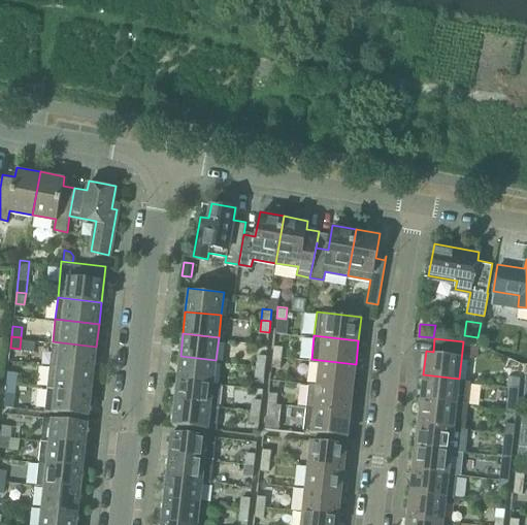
[(53,341),(50,363),(94,368),(96,347),(53,341)]
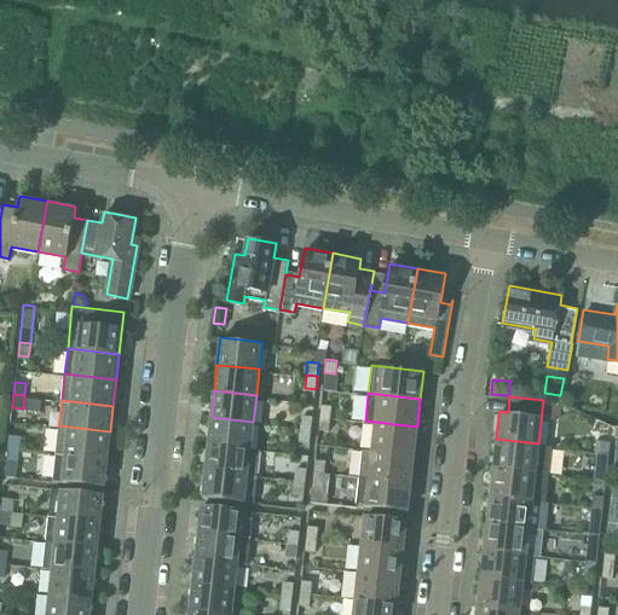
[(321,402),(319,415),(330,416),(331,404),(321,402)]
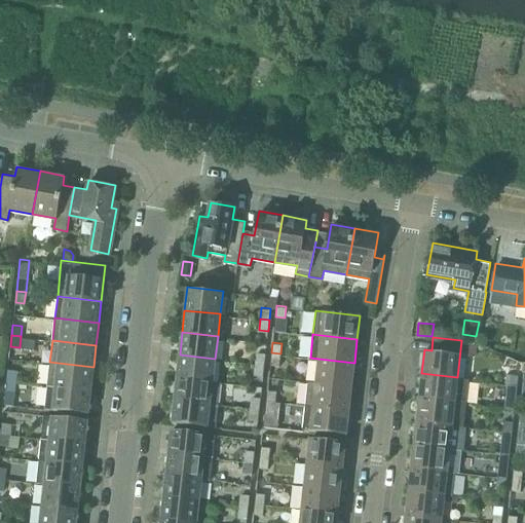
[(256,351),(255,363),(264,364),(265,352),(256,351)]
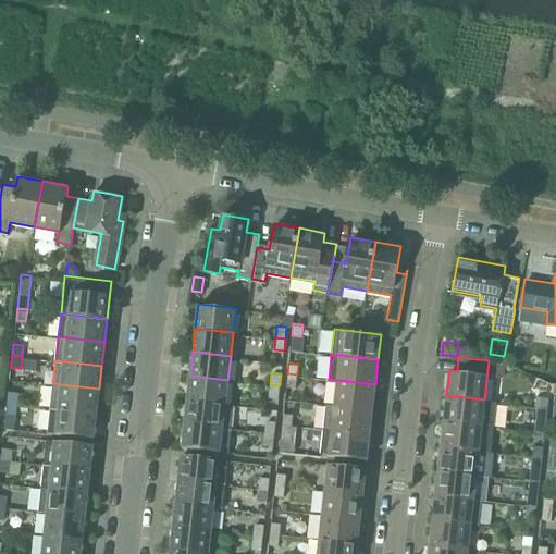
[(297,374),(287,373),(286,385),(296,386),(297,374)]
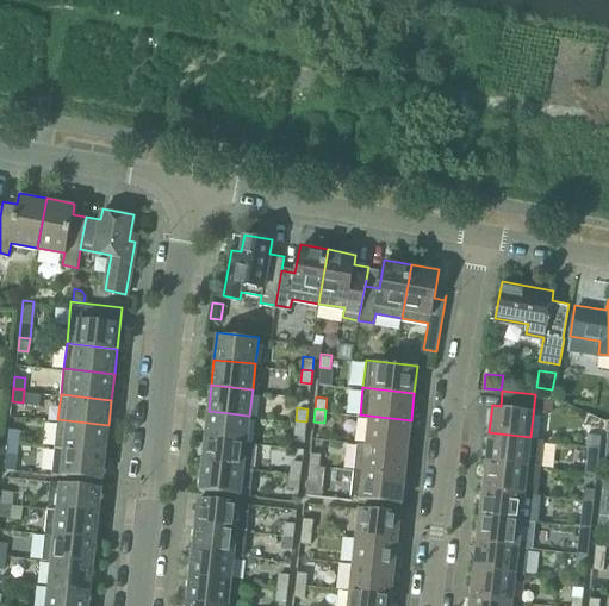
[(209,411),(205,436),(247,441),(249,416),(209,411)]
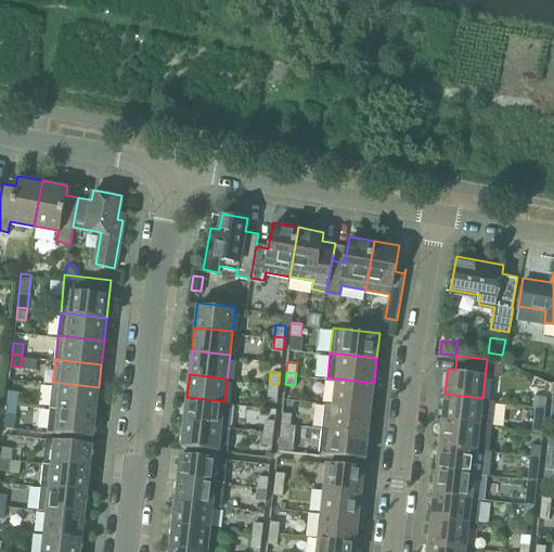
[(336,379),(333,402),(371,407),(374,383),(336,379)]
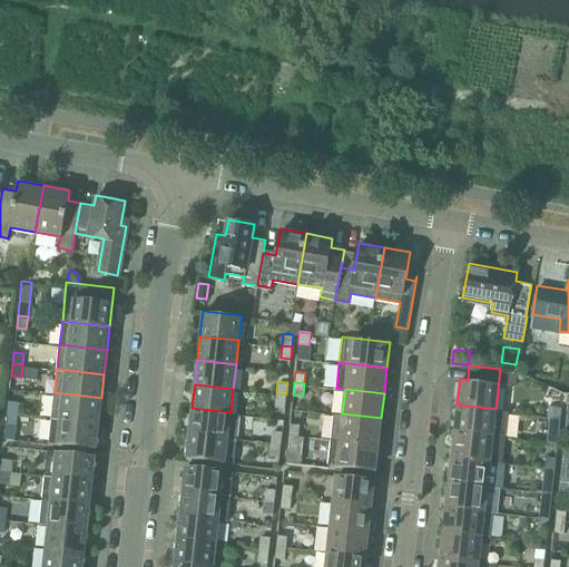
[(54,392),(51,417),(99,421),(101,398),(54,392)]
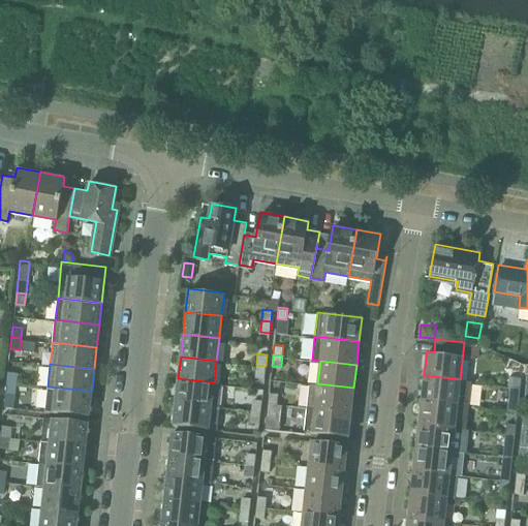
[(266,366),(256,365),(255,376),(265,377),(266,366)]
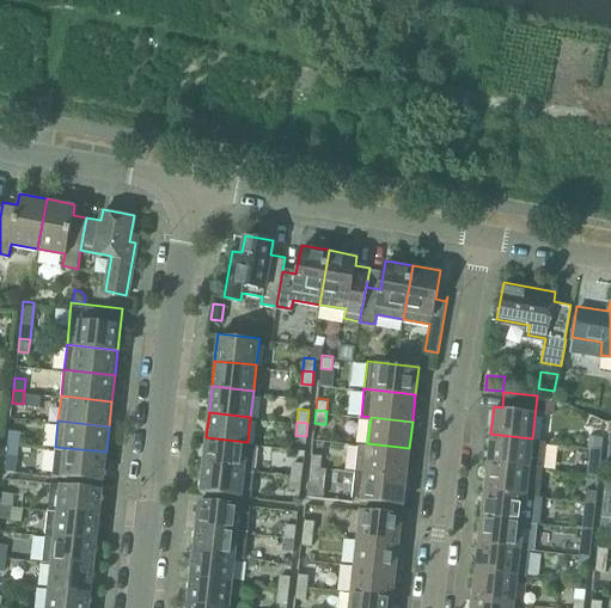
[(8,428),(7,441),(18,442),(19,429),(8,428)]
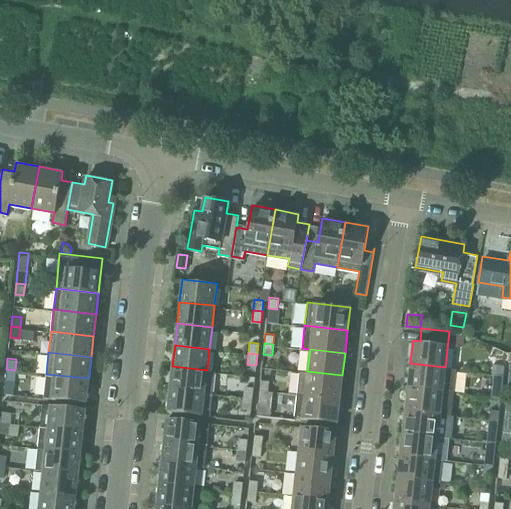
[(445,367),(410,363),(408,386),(452,391),(455,368),(445,367)]
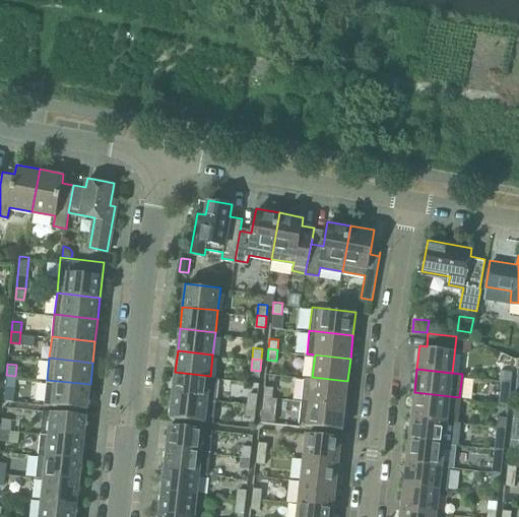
[(501,370),(501,378),(511,379),(512,371),(501,370)]
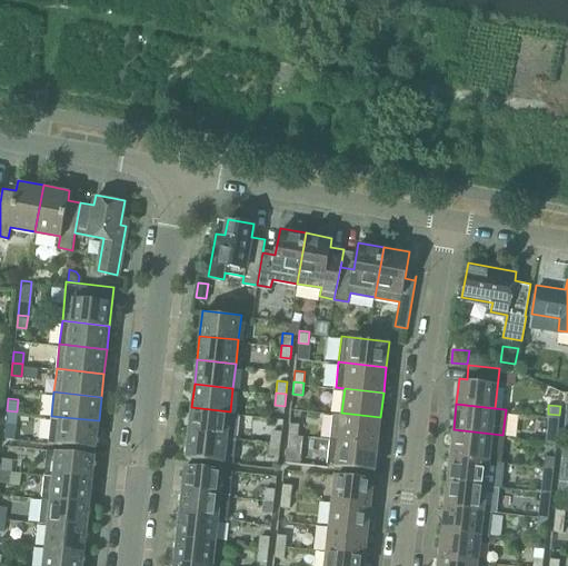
[(191,407),(189,432),(236,437),(239,413),(230,411),(191,407)]
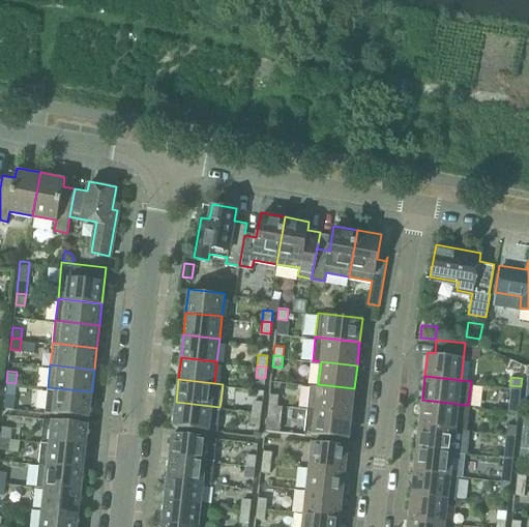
[(16,383),(6,382),(5,393),(15,394),(16,383)]
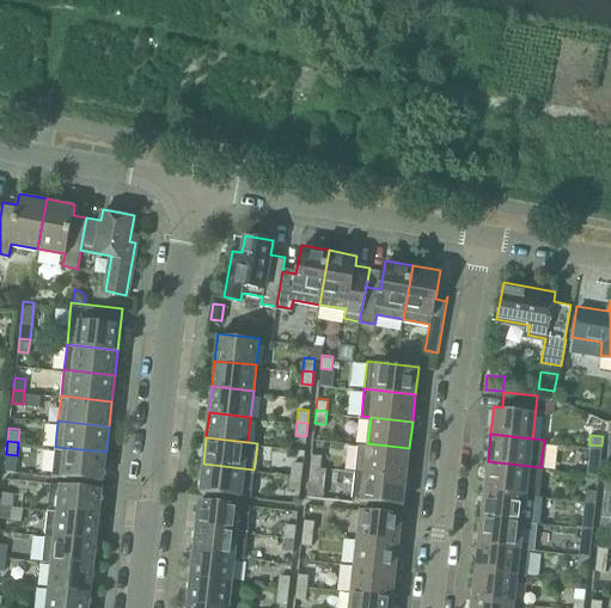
[(358,442),(355,470),(405,476),(409,448),(367,443),(358,442)]
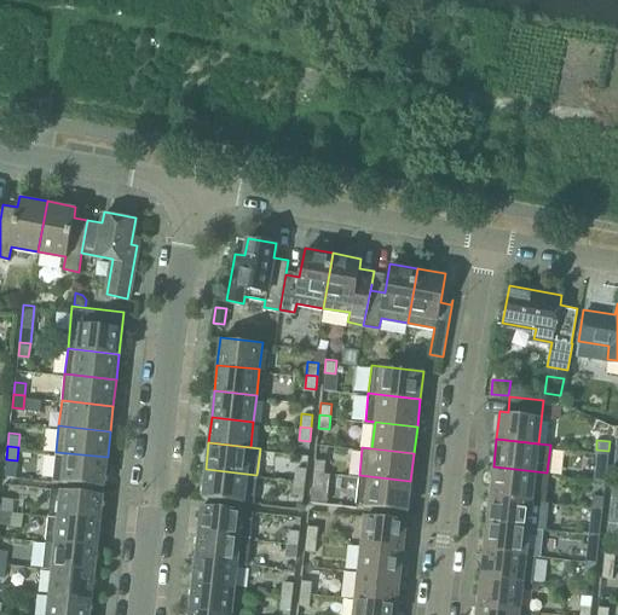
[(598,451),(595,479),(605,480),(608,452),(598,451)]
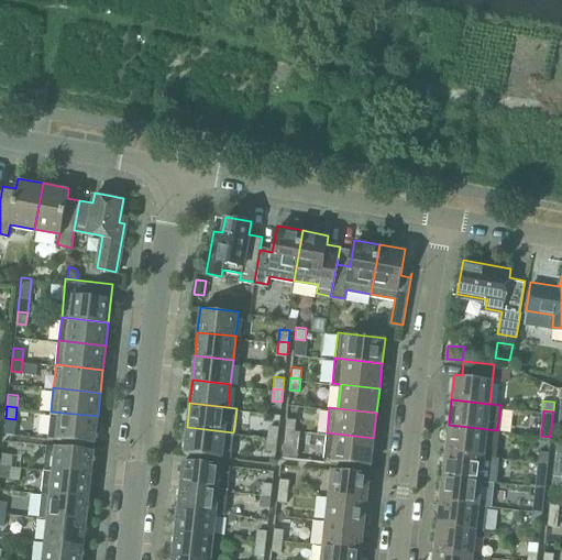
[(98,416),(51,412),(47,436),(95,441),(98,416)]
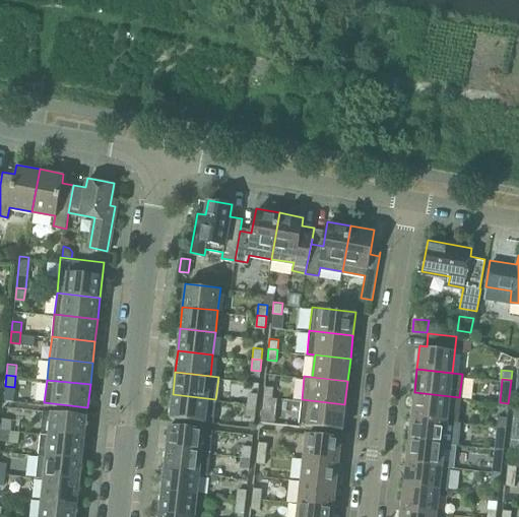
[(264,385),(263,395),(272,396),(273,386),(264,385)]
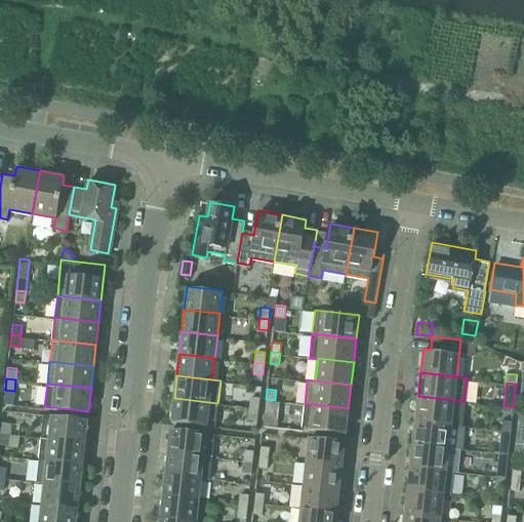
[(251,395),(249,406),(258,407),(260,396),(251,395)]
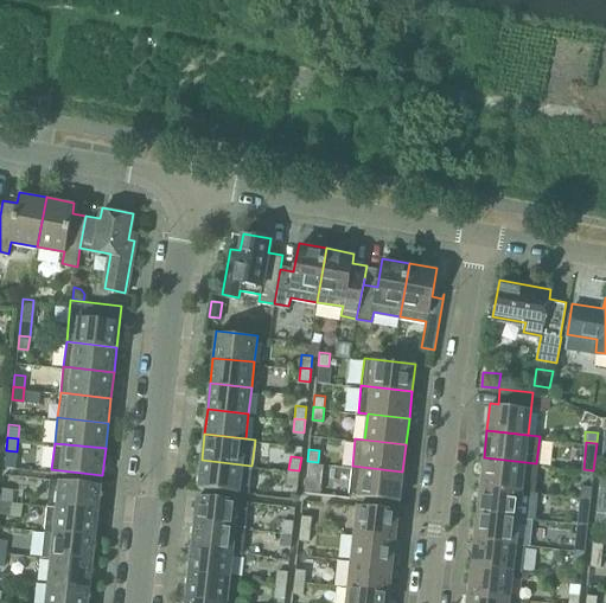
[(536,463),(484,457),(480,485),(534,491),(536,463)]
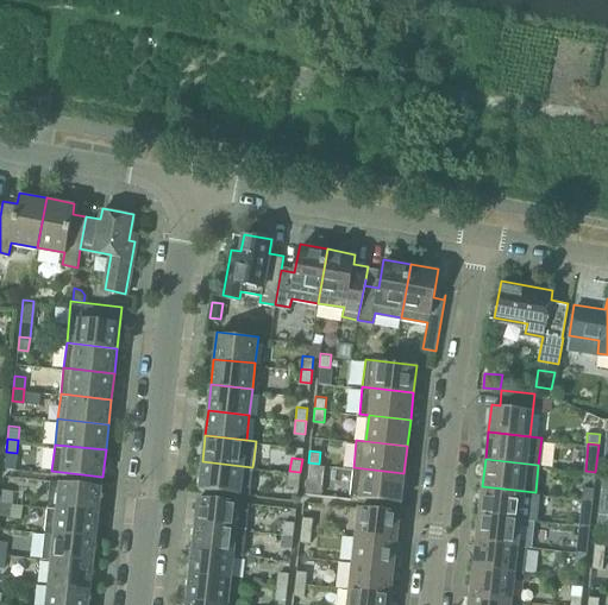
[(252,467),(202,461),(199,487),(250,493),(252,467)]
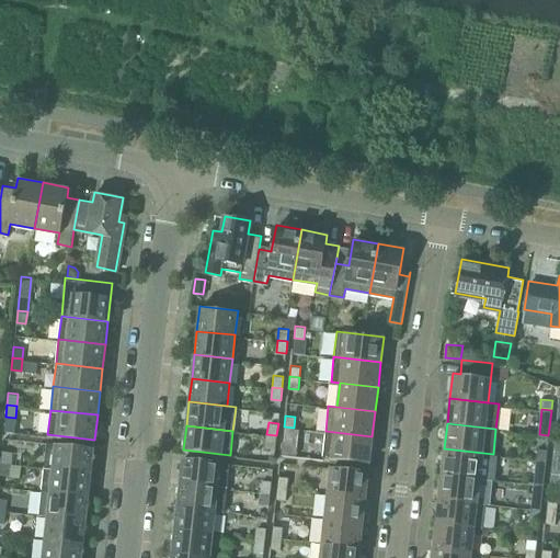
[(284,426),(281,454),(290,455),(294,428),(284,426)]
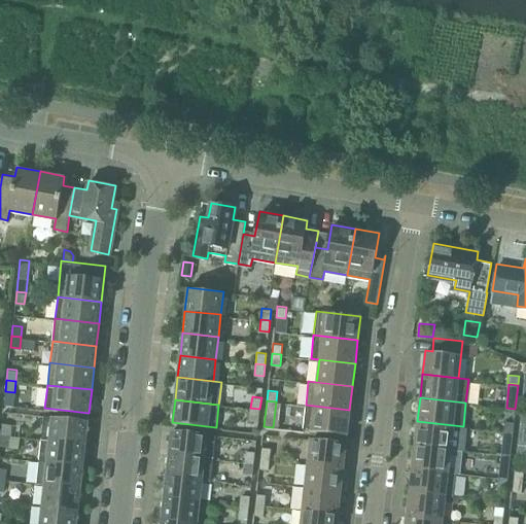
[(349,410),(306,405),(303,428),(347,433),(349,410)]
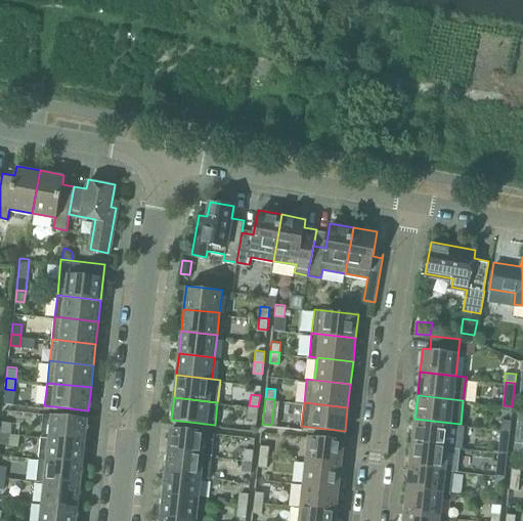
[(258,406),(249,405),(248,417),(257,418),(258,406)]
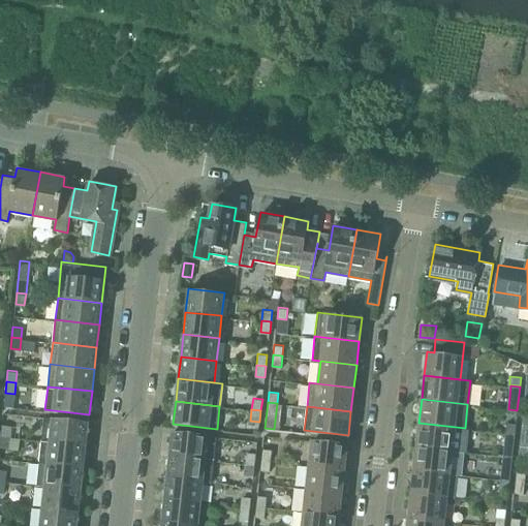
[(44,416),(41,439),(86,444),(88,422),(44,416)]
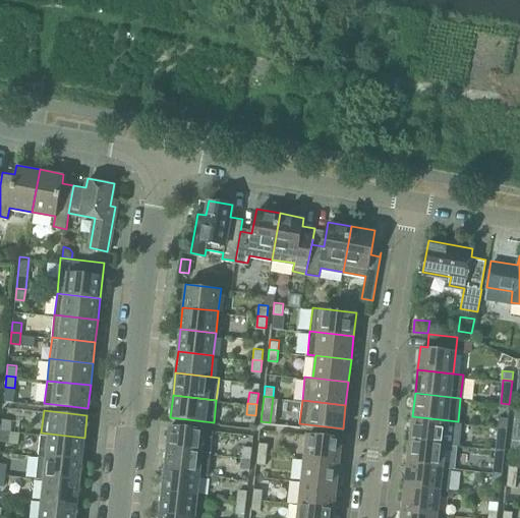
[(499,415),(498,425),(507,426),(508,416),(499,415)]
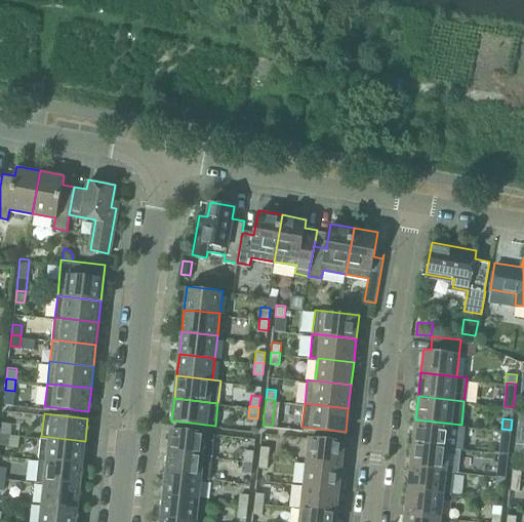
[(415,419),(413,442),(460,448),(464,425),(461,425),(415,419)]
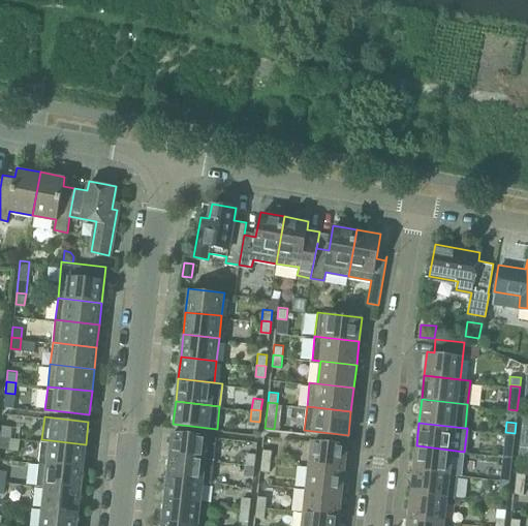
[(2,424),(0,435),(9,436),(10,425),(2,424)]
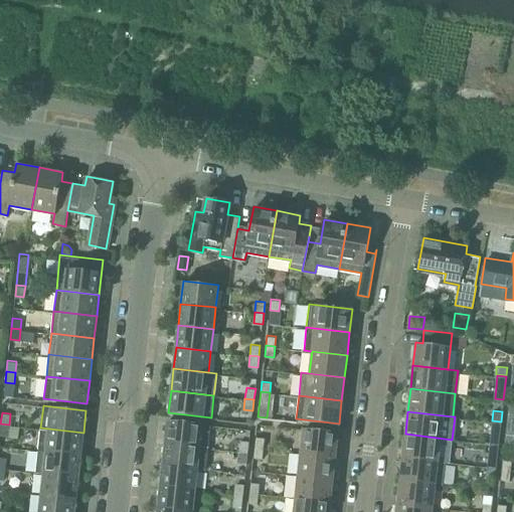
[(167,419),(165,442),(207,447),(210,424),(167,419)]
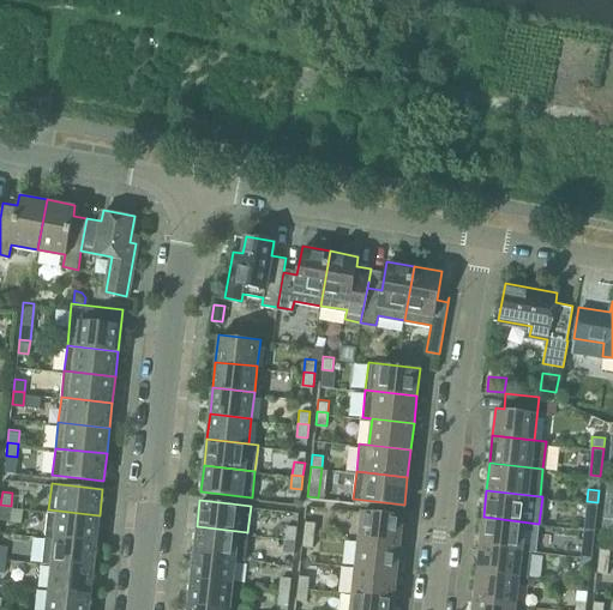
[(598,502),(587,501),(586,514),(596,515),(598,502)]
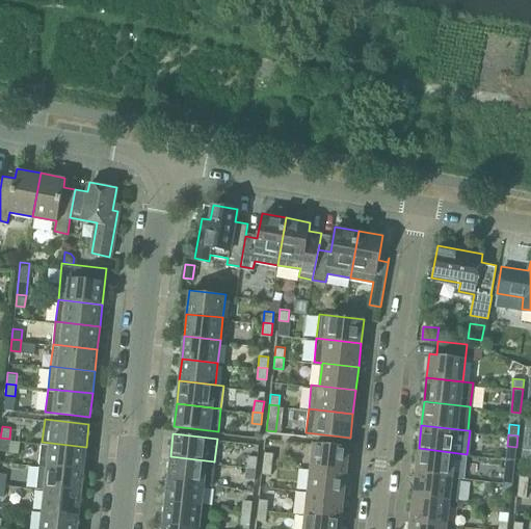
[(9,439),(0,438),(0,449),(8,449),(9,439)]
